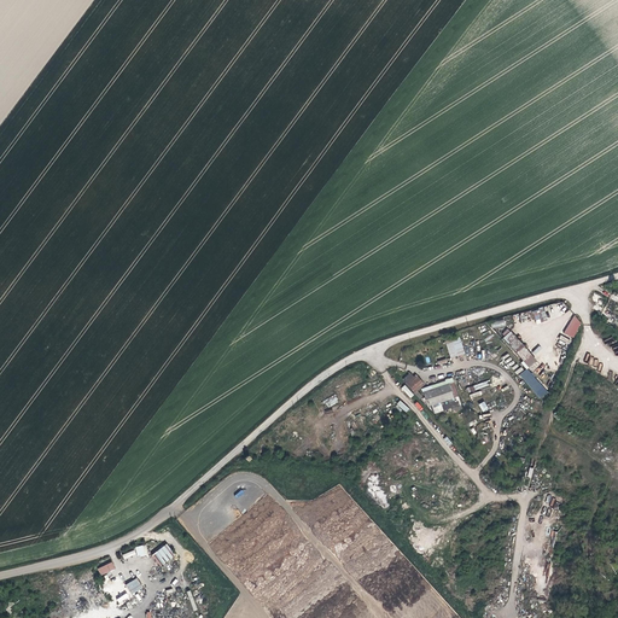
[(531,312),(537,325),(548,320),(543,307),(531,312)]
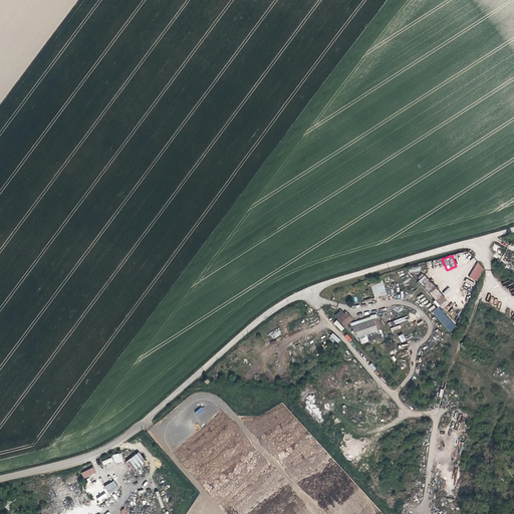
[(476,263),(470,278),(478,281),(484,267),(476,263)]
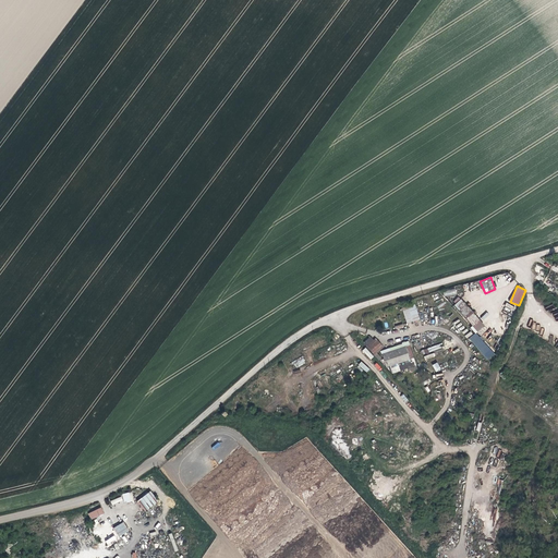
[(485,325),(461,299),(455,305),(472,326),(470,328),(475,334),(485,325)]
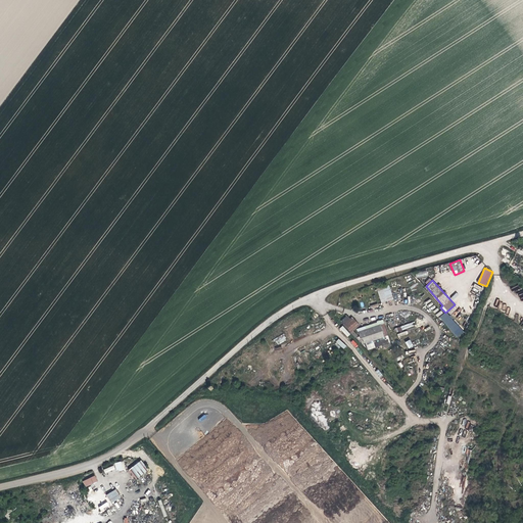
[(389,284),(377,288),(381,303),(393,299),(389,284)]
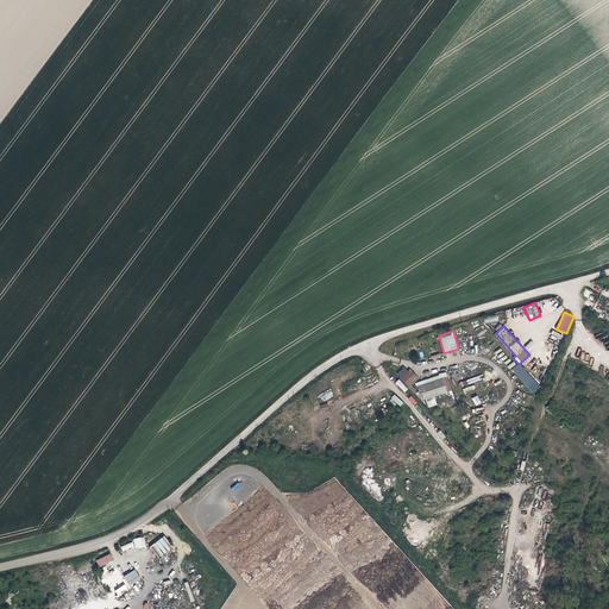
[(532,394),(540,387),(520,363),(512,370),(532,394)]
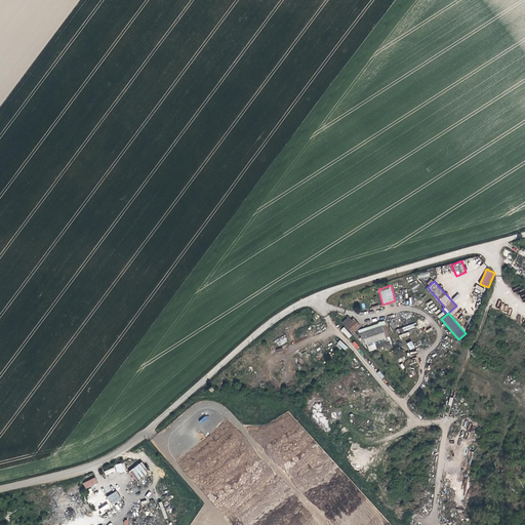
[(342,322),(352,333),(360,327),(350,315),(342,322)]
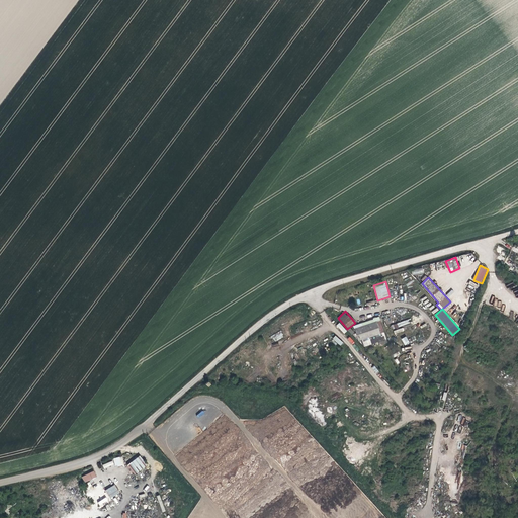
[(380,318),(353,325),(358,341),(362,340),(364,347),(379,343),(379,345),(387,343),(380,318)]
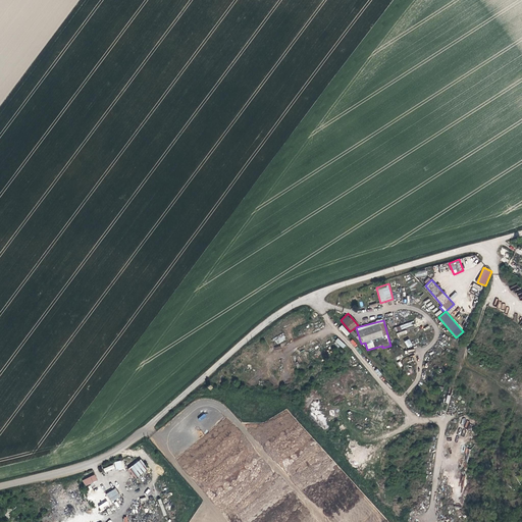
[(347,336),(350,333),(343,325),(338,327),(347,336)]
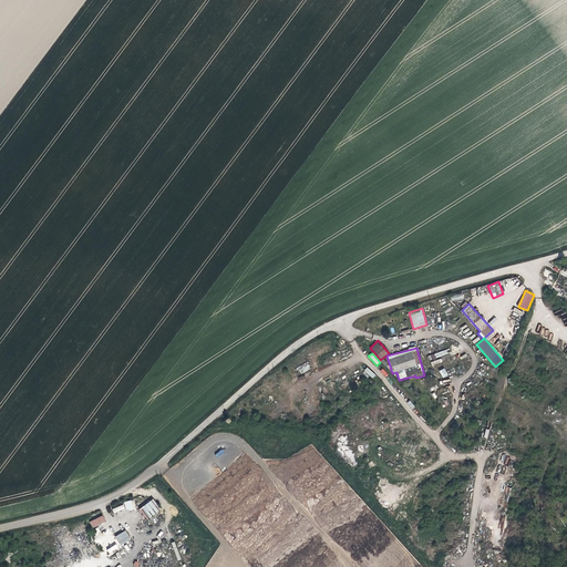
[(372,379),(375,375),(367,368),(363,371),(372,379)]
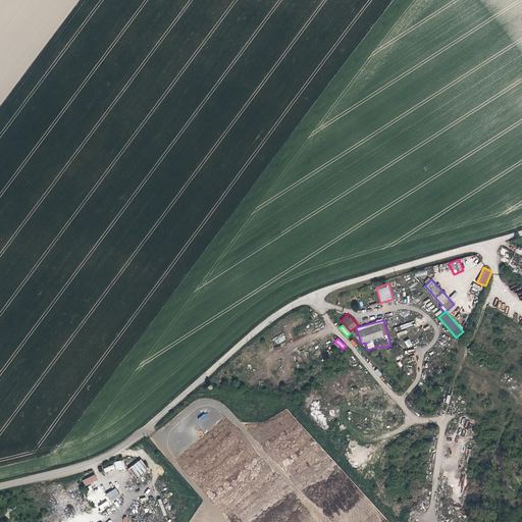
[(404,342),(408,348),(413,346),(409,338),(404,342)]
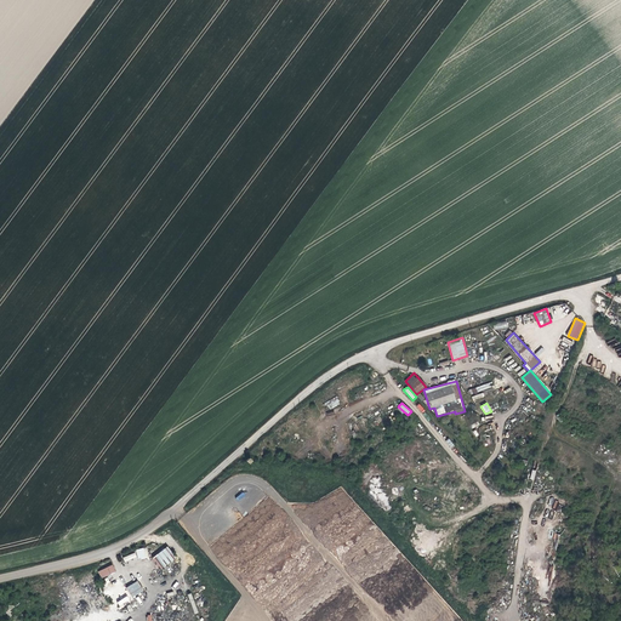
[(138,559),(149,557),(147,547),(136,550),(138,559)]
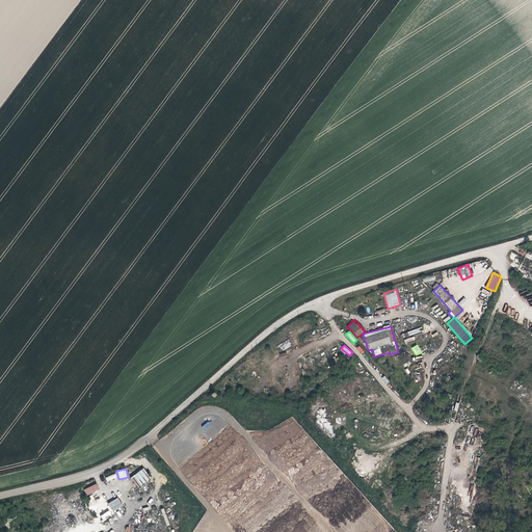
[(130,478),(138,488),(151,478),(143,469),(130,478)]
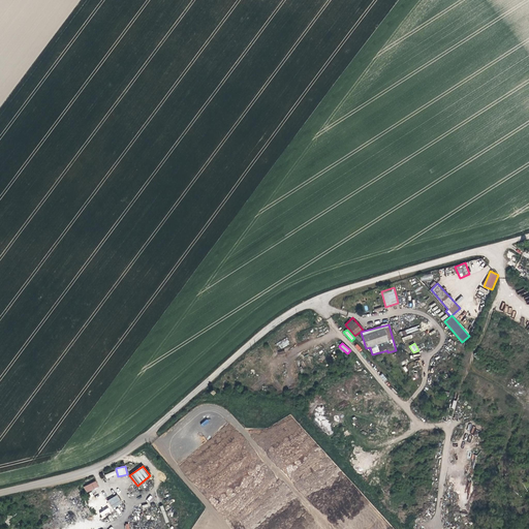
[(96,480),(83,487),(86,493),(98,488),(96,480)]
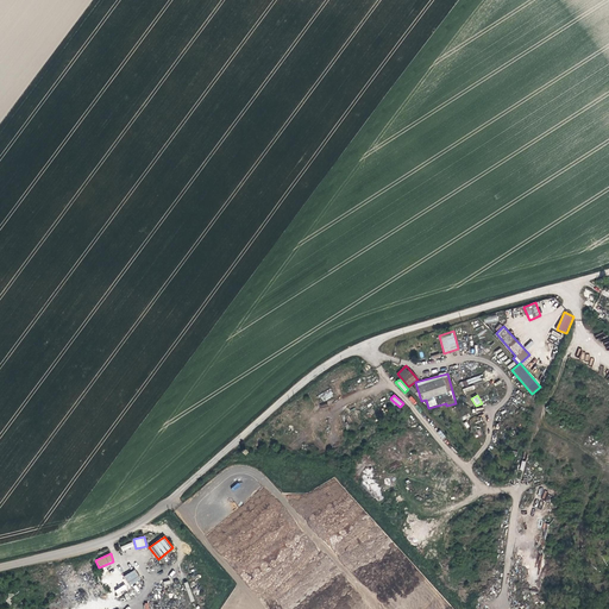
[(129,585),(140,581),(136,570),(124,576),(129,585)]
